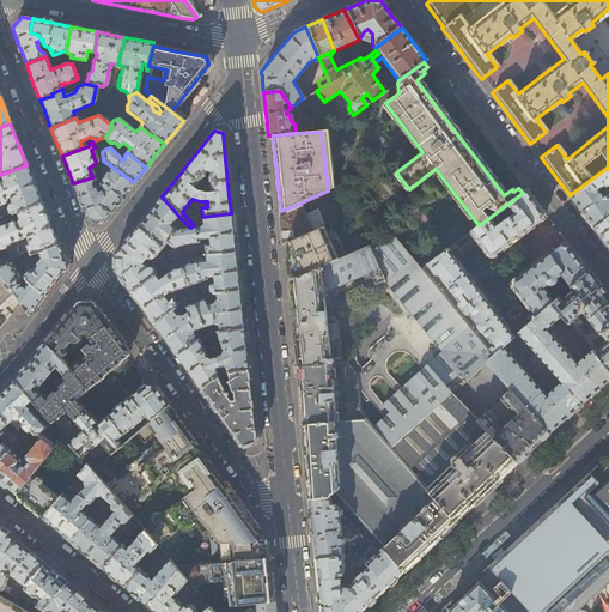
[(122,195),(133,182),(103,161),(103,164),(109,168),(110,168),(110,169),(103,179),(102,183),(98,185),(104,199),(98,206),(109,213),(122,195)]
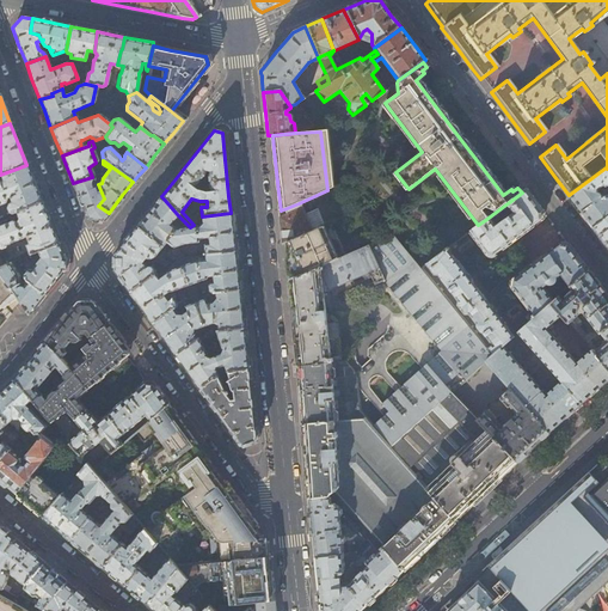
[(34,183),(26,165),(0,175),(1,182),(0,182),(0,206),(5,205),(6,200),(8,199),(10,199),(12,203),(8,206),(7,208),(8,214),(11,214),(16,213),(41,202),(34,183)]
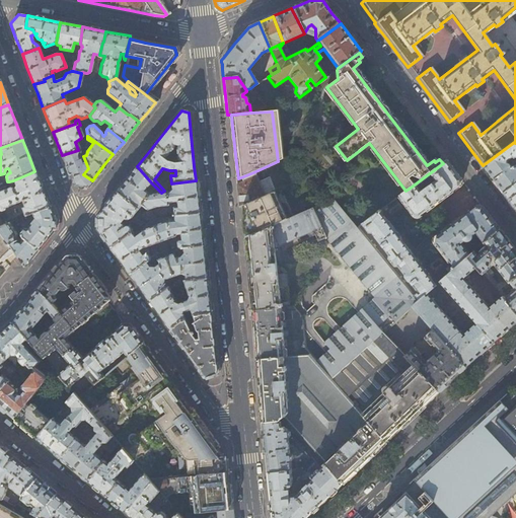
[(515,155),(515,144),(515,143),(514,142),(483,165),(481,167),(491,180),(501,194),(515,181),(515,171),(513,167),(512,167),(510,168),(508,168),(506,165),(505,164),(505,161),(509,157),(511,158),(512,158),(515,155)]
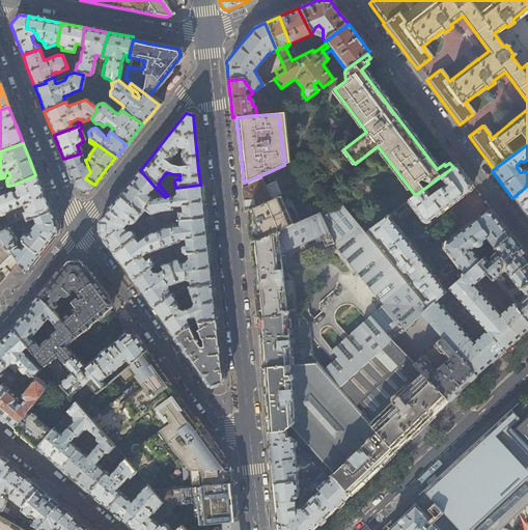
[(83,161),(80,154),(63,159),(68,174),(75,191),(88,193),(94,185),(85,178),(90,172),(85,160),(83,161)]
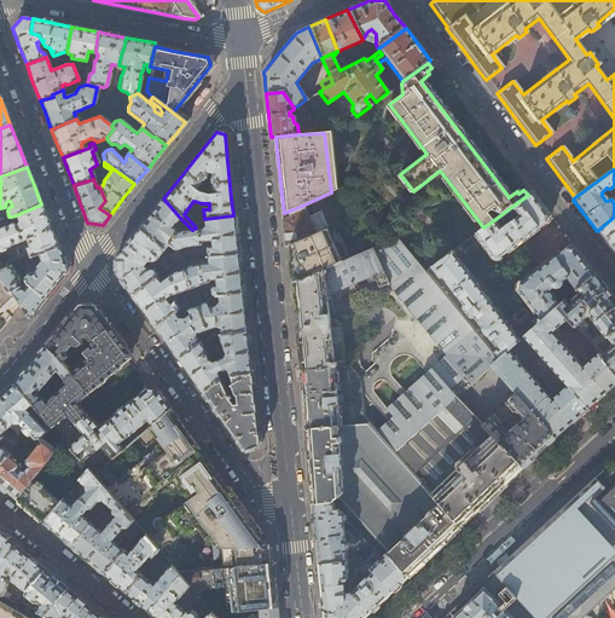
[(510,208),(517,219),(498,232),(491,223),(483,227),(475,235),(491,258),(498,258),(544,224),(546,215),(541,207),(531,194),(528,195),(510,208)]
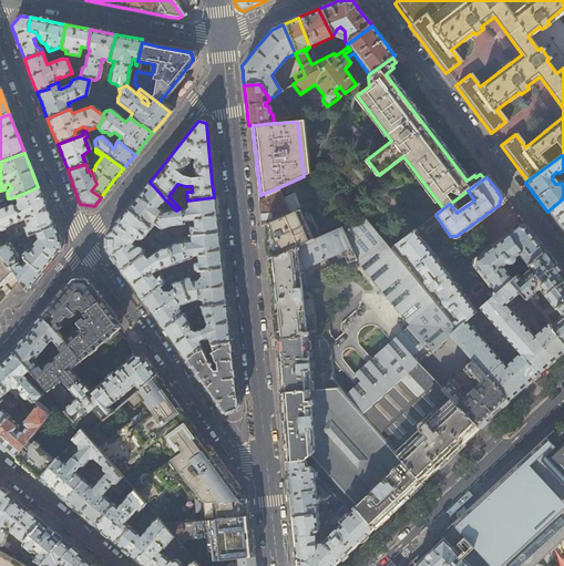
[(165,199),(150,182),(137,197),(126,211),(151,229),(154,226),(154,224),(163,214),(157,209),(165,199)]
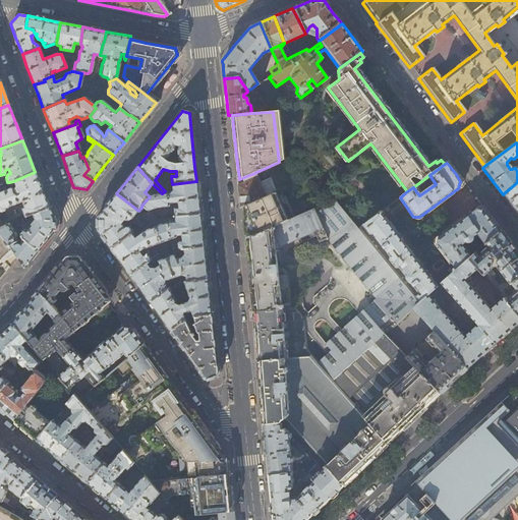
[(42,188),(35,172),(13,181),(15,187),(14,190),(10,189),(0,193),(0,227),(0,211),(18,204),(20,201),(23,209),(21,210),(23,218),(33,215),(49,208),(42,188)]
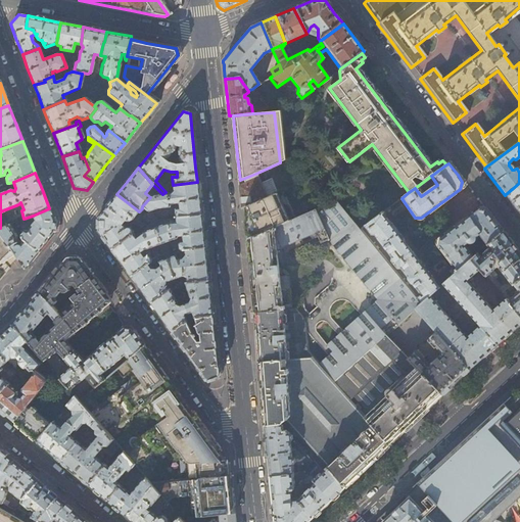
[(270,181),(258,185),(255,174),(240,180),(236,182),(237,194),(238,209),(242,207),(271,196),(274,194),(270,181)]
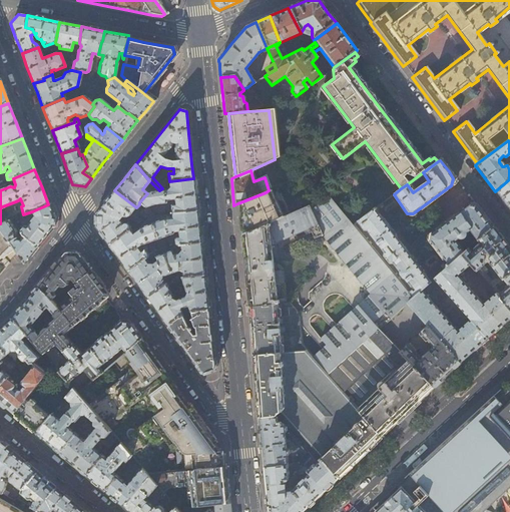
[(195,194),(193,178),(169,181),(162,188),(159,190),(159,191),(148,192),(147,193),(139,202),(145,207),(142,212),(147,216),(148,216),(150,216),(147,207),(153,204),(165,203),(166,200),(174,199),(174,205),(170,205),(171,213),(197,211),(195,194)]
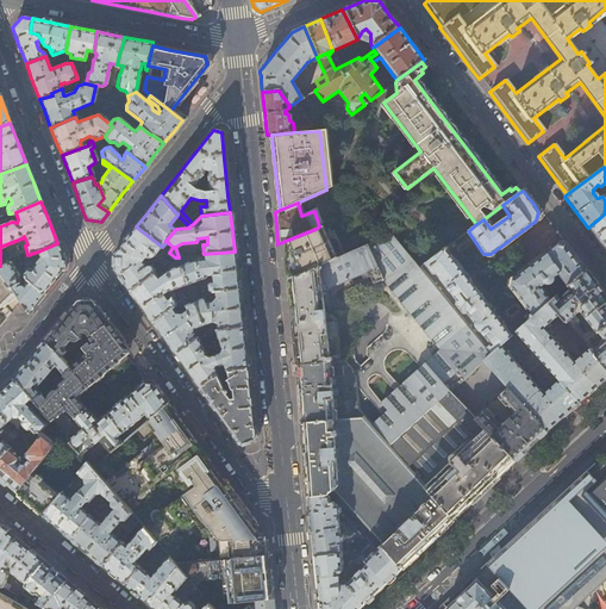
[(605,213),(588,228),(604,248),(605,250),(605,213)]
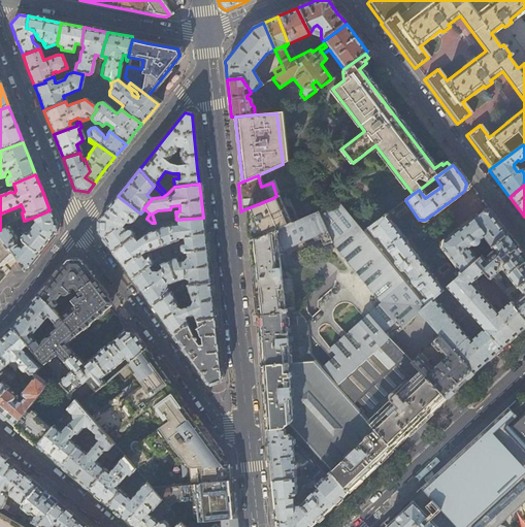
[(140,213),(118,196),(117,197),(104,212),(98,221),(97,233),(102,239),(111,253),(133,237),(132,235),(130,231),(127,230),(125,231),(122,227),(125,224),(129,224),(133,222),(140,213)]
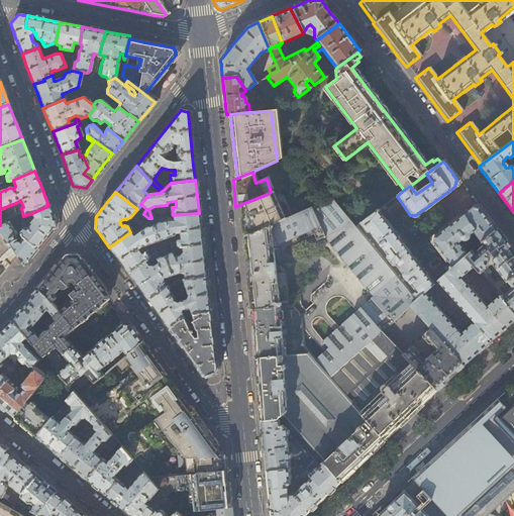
[(280,221),(268,194),(239,205),(240,218),(242,237),(280,221)]
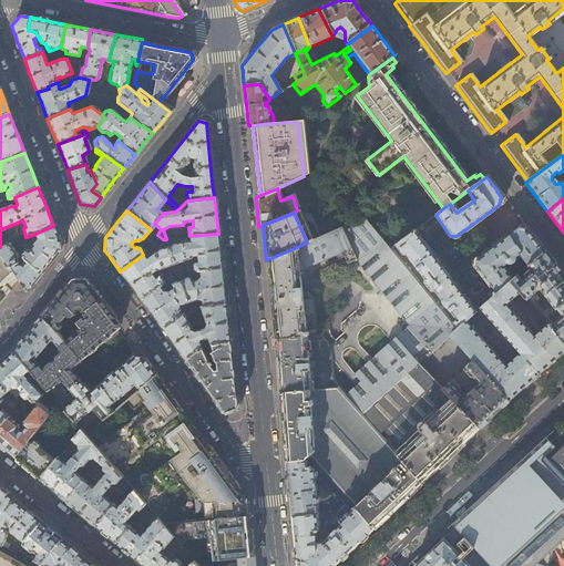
[(419,287),(362,219),(307,243),(266,260),(268,274),(269,288),(299,286),(297,273),(342,253),(345,256),(341,258),(345,265),(352,261),(406,327),(352,378),(358,383),(344,398),(359,417),(417,364),(449,336),(453,331),(449,326),(424,295),(419,287)]
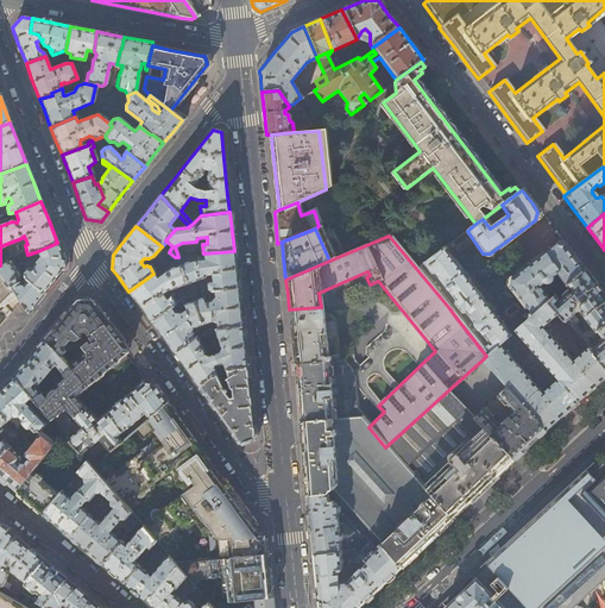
[(62,256),(57,243),(38,251),(39,255),(36,259),(38,261),(35,264),(32,263),(24,275),(26,280),(43,294),(54,281),(61,271),(62,256)]
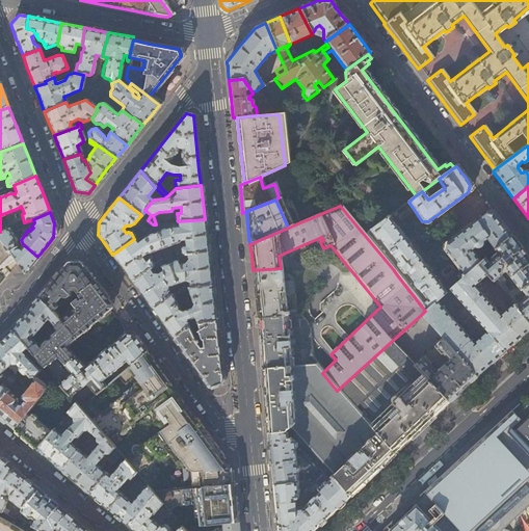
[(492,213),(487,213),(445,244),(444,250),(464,276),(475,265),(477,263),(475,259),(476,258),(476,257),(475,256),(473,257),(471,253),(473,250),(477,251),(479,249),(481,247),(481,244),(484,242),(491,251),(492,250),(508,235),(499,222),(492,213)]
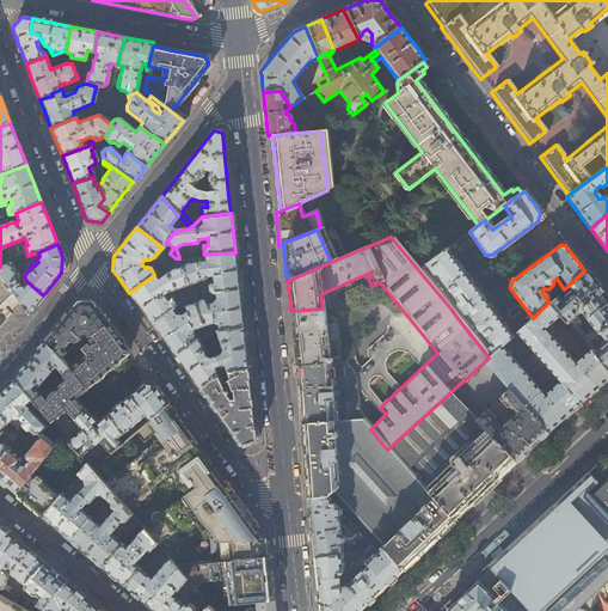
[(489,358),(510,337),(444,250),(424,266),(431,276),(436,276),(456,301),(455,307),(452,310),(458,318),(461,316),(467,317),(474,327),(473,328),(473,330),(477,335),(481,335),(490,348),(484,352),(489,358)]
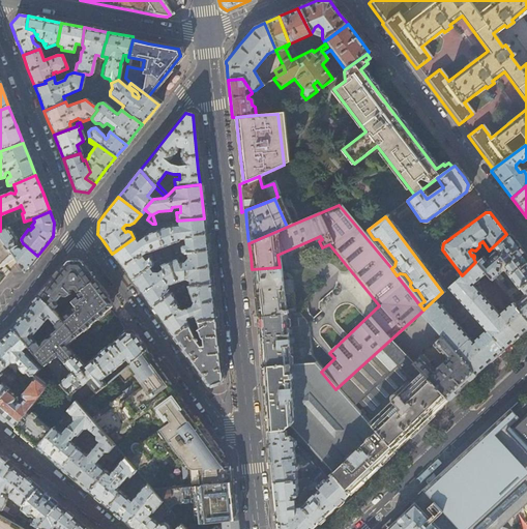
[(205,233),(204,218),(177,221),(178,227),(167,228),(160,230),(158,224),(155,224),(153,224),(166,256),(169,255),(167,245),(178,241),(178,240),(183,239),(184,245),(181,245),(180,247),(180,253),(181,254),(185,254),(207,251),(205,233)]
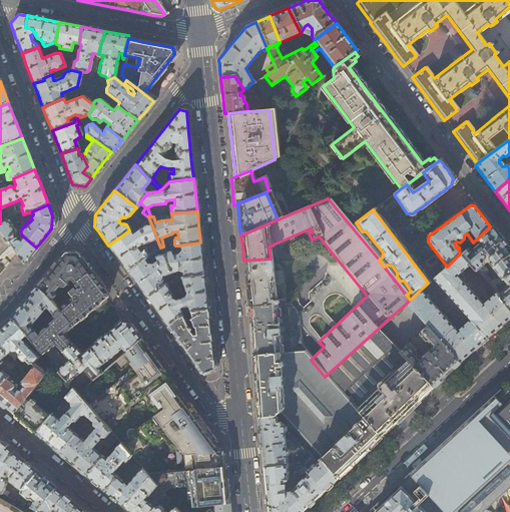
[(147,225),(141,227),(131,234),(129,230),(108,245),(115,256),(127,272),(144,259),(147,257),(147,256),(144,251),(141,250),(140,252),(137,247),(141,244),(142,245),(153,240),(157,249),(160,247),(148,216),(147,216),(145,218),(147,225)]
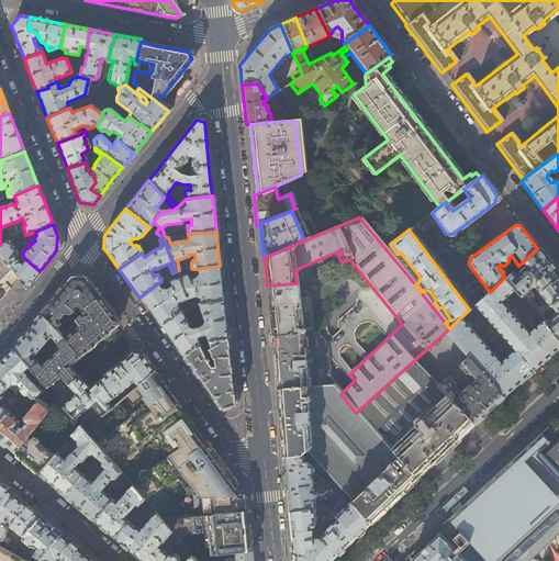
[(20,259),(17,262),(17,255),(8,242),(0,245),(0,254),(10,268),(25,289),(32,280),(40,271),(24,258),(22,261),(20,259)]
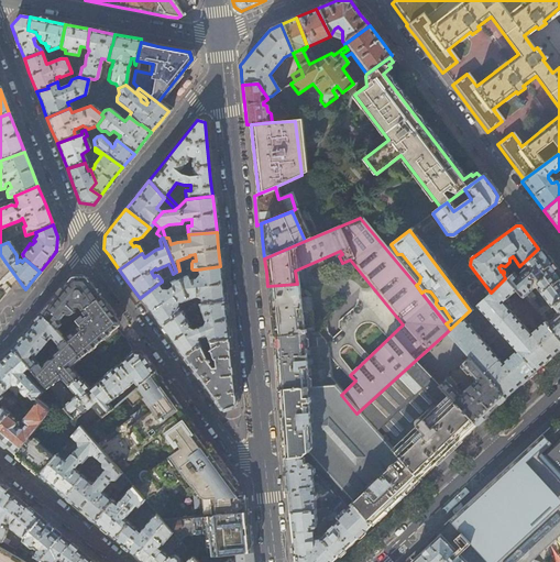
[(520,265),(525,272),(522,274),(515,279),(511,274),(505,278),(503,281),(514,293),(537,318),(539,317),(527,301),(530,298),(527,294),(531,290),(530,288),(534,278),(536,282),(535,286),(536,288),(535,288),(547,305),(541,310),(544,313),(548,310),(550,307),(559,298),(559,277),(538,249),(520,265)]
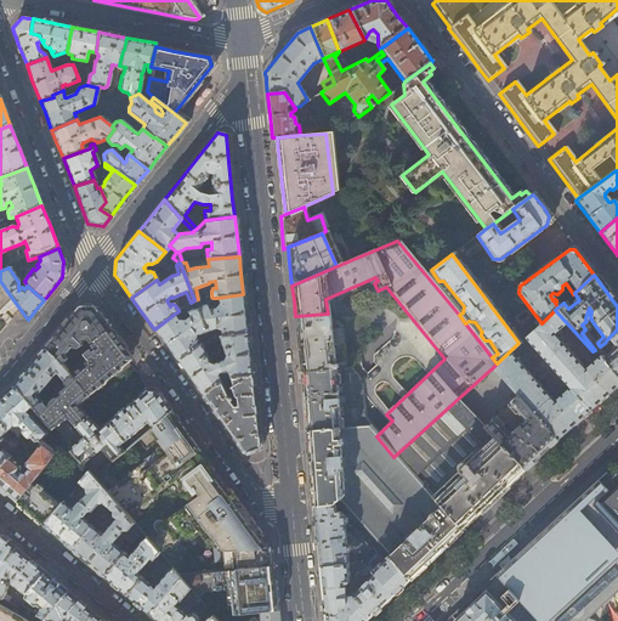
[(0,312),(0,308),(11,297),(0,281),(0,312)]
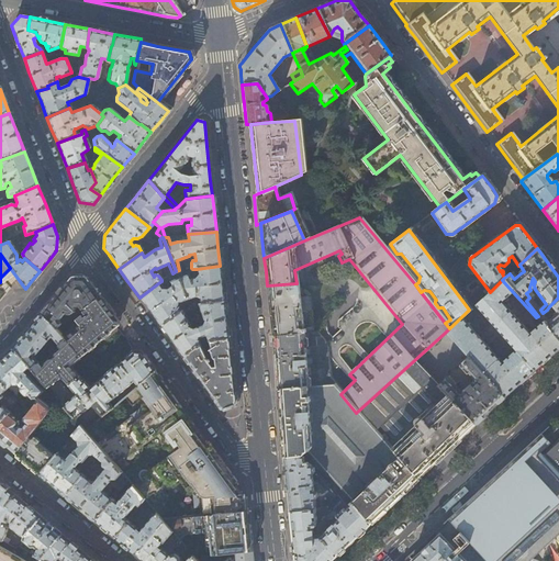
[(222,283),(220,266),(197,269),(198,276),(196,278),(189,279),(188,275),(181,277),(179,270),(176,271),(187,300),(196,296),(200,299),(200,304),(223,302),(222,287),(222,283)]
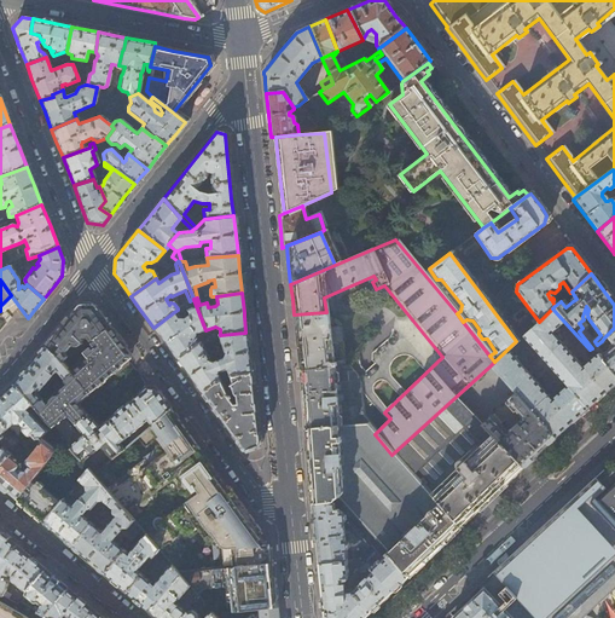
[(189,315),(183,319),(179,318),(174,312),(154,328),(163,342),(177,359),(197,344),(193,339),(196,334),(206,330),(193,299),(190,301),(192,307),(186,310),(189,315)]
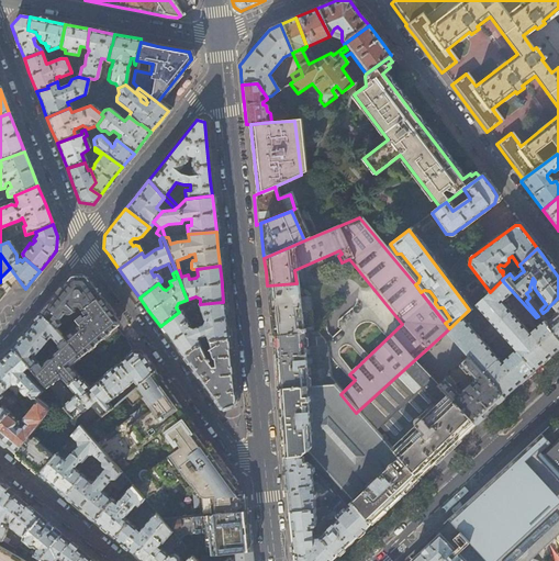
[(85,279),(69,278),(52,301),(40,315),(52,325),(55,329),(59,325),(59,320),(65,313),(67,314),(69,314),(74,309),(74,307),(74,306),(78,307),(79,310),(98,298),(92,289),(86,280),(85,279)]
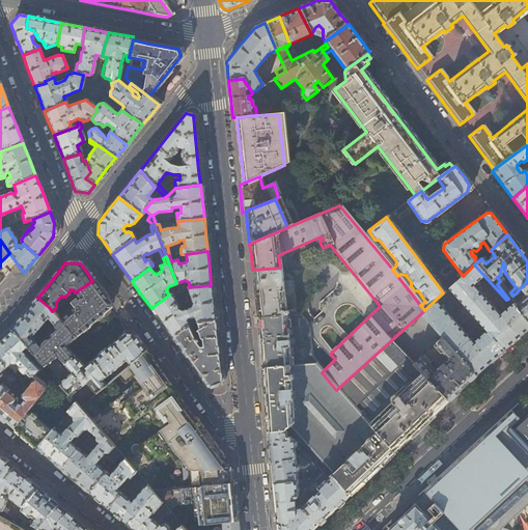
[(475,374),(503,351),(527,328),(527,325),(510,305),(498,316),(472,287),(484,276),(474,265),(463,276),(443,293),(424,310),(420,314),(441,338),(475,374)]
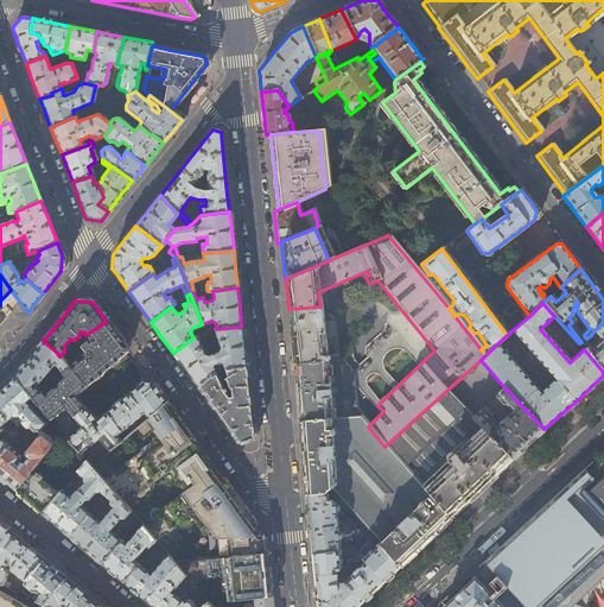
[(322,323),(320,307),(288,309),(292,335),(294,364),(336,361),(336,356),(325,356),(324,341),(324,339),(334,339),(332,322),(322,323)]
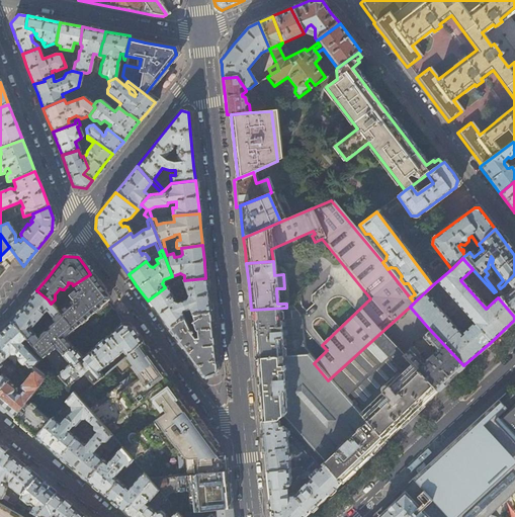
[(105,294),(90,274),(73,285),(79,293),(58,312),(59,313),(52,319),(55,322),(47,329),(48,330),(47,332),(44,332),(40,334),(39,338),(38,339),(33,335),(27,340),(43,357),(54,347),(57,349),(54,352),(58,357),(70,347),(63,337),(75,326),(99,306),(104,302),(105,294)]
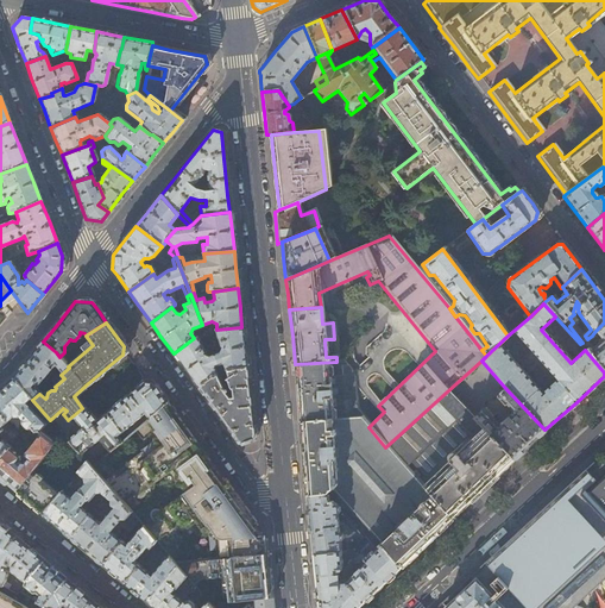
[(598,337),(604,337),(604,339),(604,342),(600,342),(590,351),(585,346),(583,343),(580,344),(585,350),(604,373),(604,323),(594,332),(598,337)]
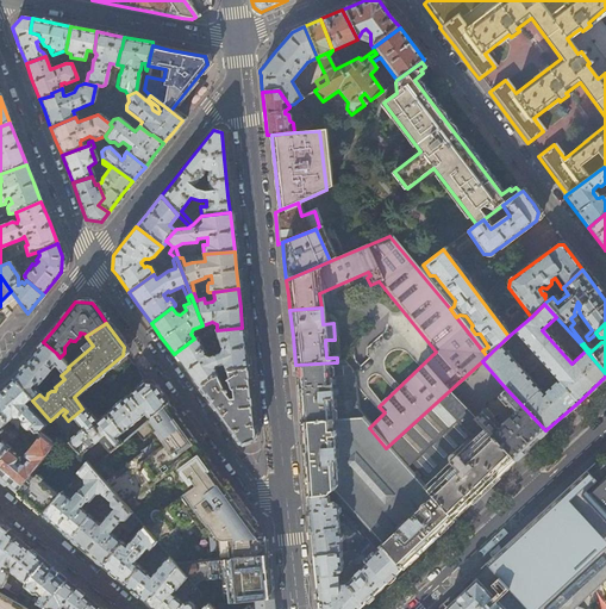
[(244,342),(242,328),(217,330),(205,333),(206,337),(216,334),(222,350),(219,354),(214,355),(219,372),(247,368),(244,347),(244,342)]
